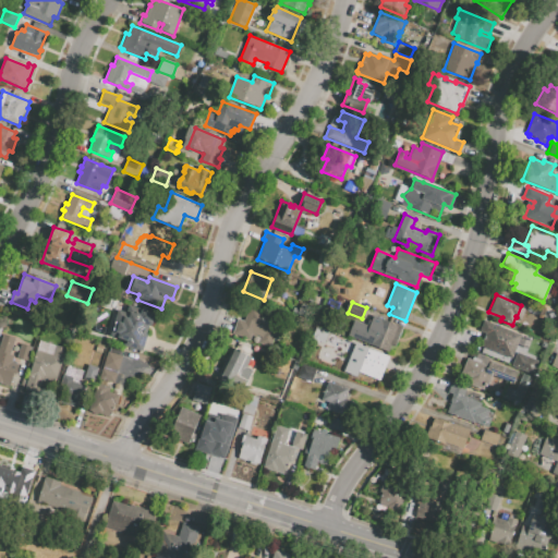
[(145,335),(147,336),(142,351),(123,346),(125,340),(110,335),(119,310),(125,312),(129,304),(155,313),(152,325),(149,325),(145,335)]
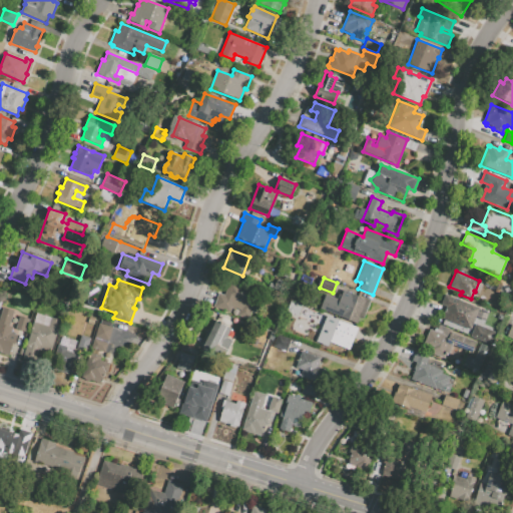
[(251,307),(247,319),(237,315),(238,310),(231,308),(230,313),(214,307),(218,293),(224,295),(229,281),(244,286),(242,291),(262,297),(258,309),(251,307)]
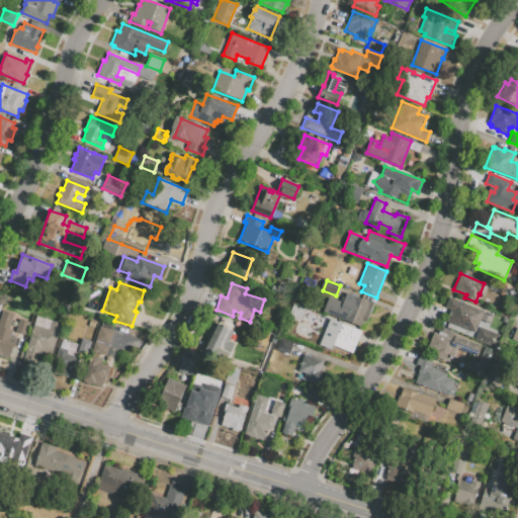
[(362,321),(360,327),(323,312),(329,297),(340,301),(342,297),(344,297),(346,292),(373,304),(366,322),(362,321)]
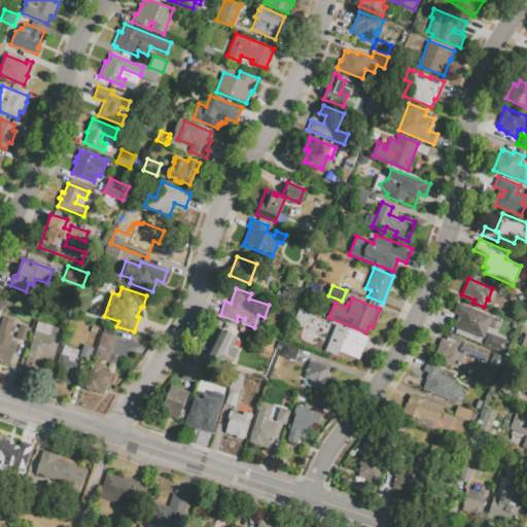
[(453,313),(457,303),(492,316),(483,339),(454,327),(456,322),(456,321),(456,320),(456,319),(457,318),(458,317),(459,315),(453,313)]
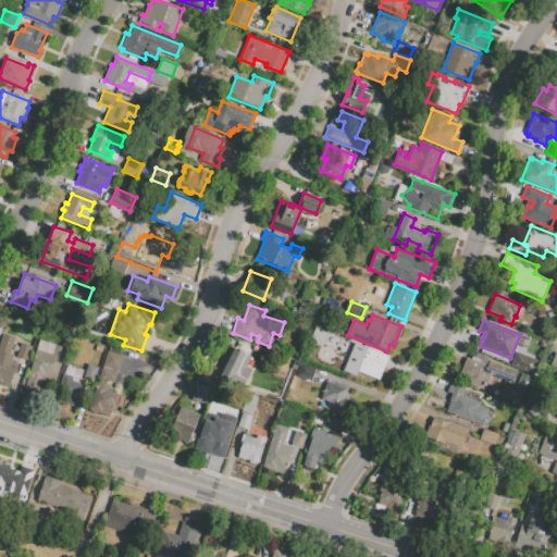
[(323,343),(319,341),(318,344),(309,341),(316,326),(327,331),(323,343)]
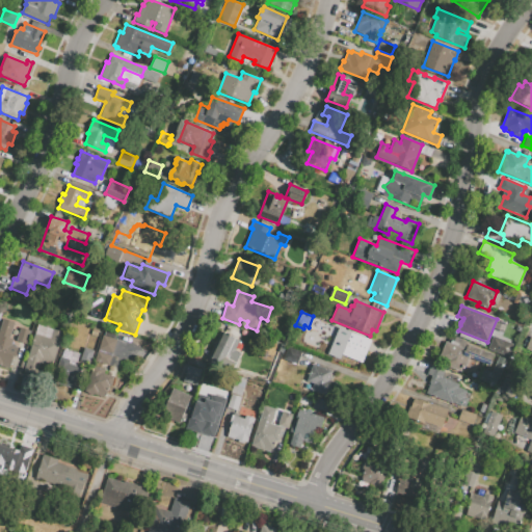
[(11,345),(18,347),(15,357),(12,357),(9,368),(0,364),(0,324),(2,318),(15,322),(9,338),(14,339),(11,345)]
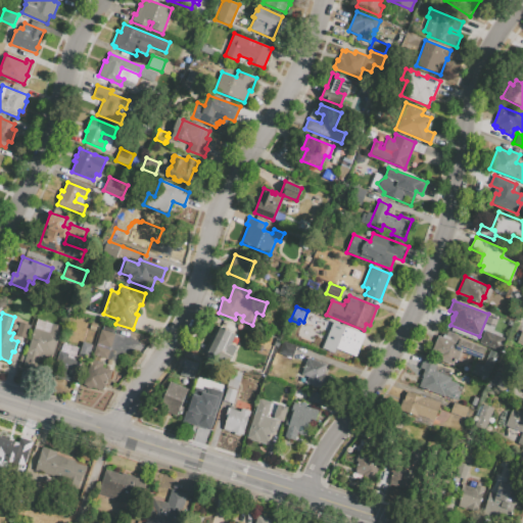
[(19,322),(29,325),(26,338),(15,336),(19,322)]
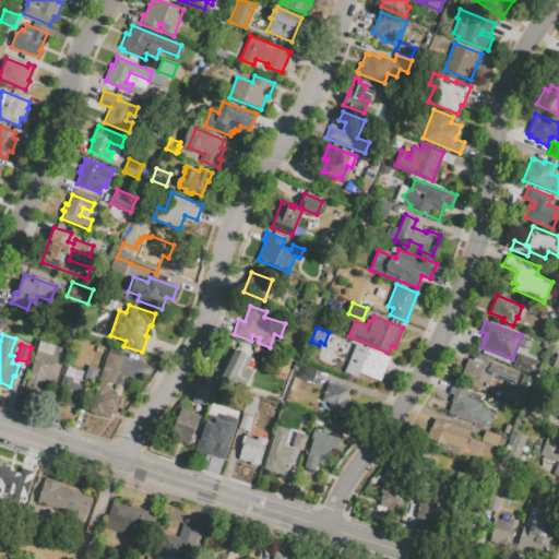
[(390,357),(380,381),(359,372),(357,377),(345,372),(355,344),(368,348),(366,357),(369,358),(372,351),(390,357)]
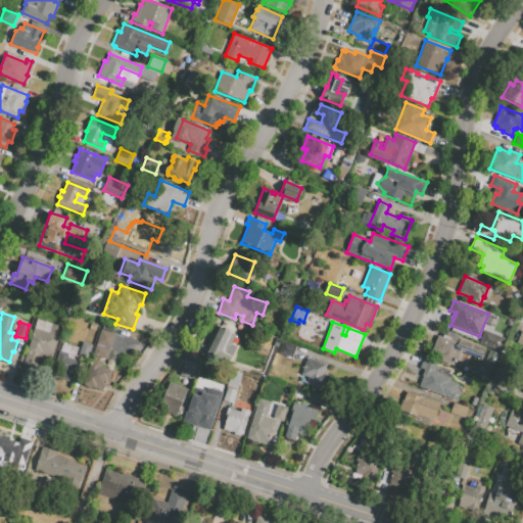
[(52,323),(62,327),(51,360),(41,357),(36,370),(22,366),(35,328),(49,333),(52,323)]
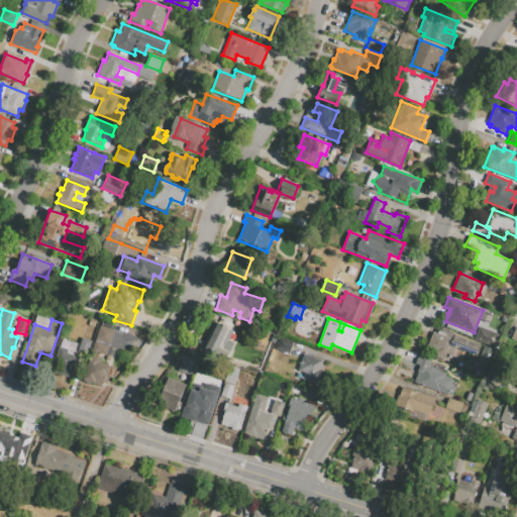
[(113,330),(101,326),(102,321),(115,325),(113,330)]
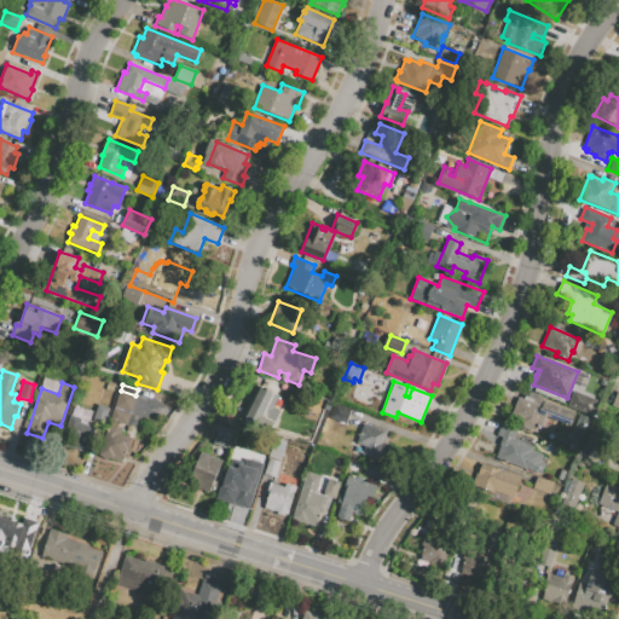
[(259,386),(272,392),(261,417),(275,424),(271,433),(244,420),(259,386)]
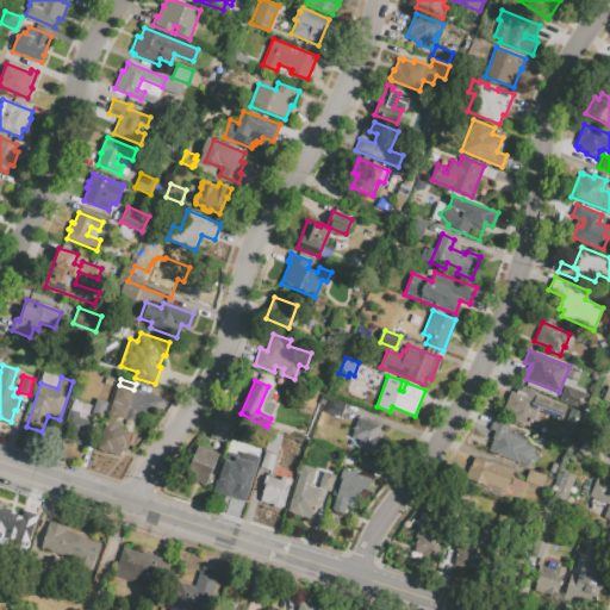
[(118,385),(119,385),(134,390),(129,406),(113,402),(118,385)]
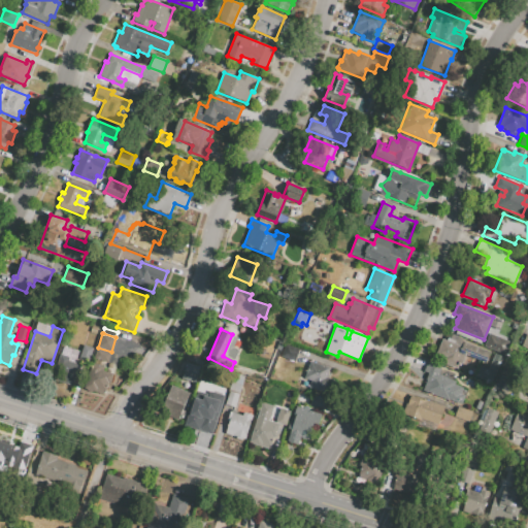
[(484,347),(489,333),(509,341),(504,355),(484,347)]
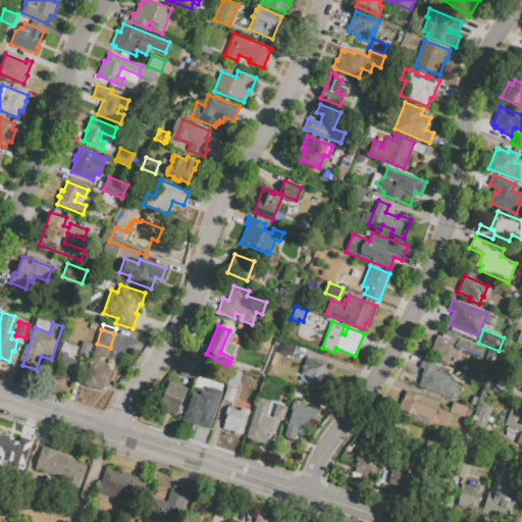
[(447,330),(460,335),(459,338),(484,348),(480,359),(460,351),(456,362),(454,361),(452,365),(435,358),(437,353),(430,351),(436,335),(444,337),(447,330)]
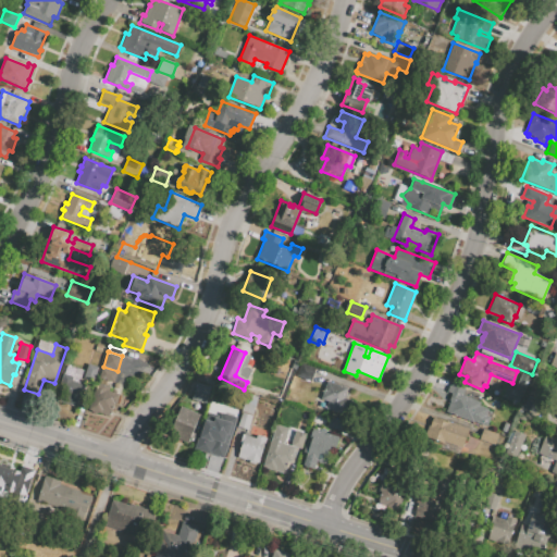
[(88,363),(98,367),(94,382),(84,379),(88,363)]
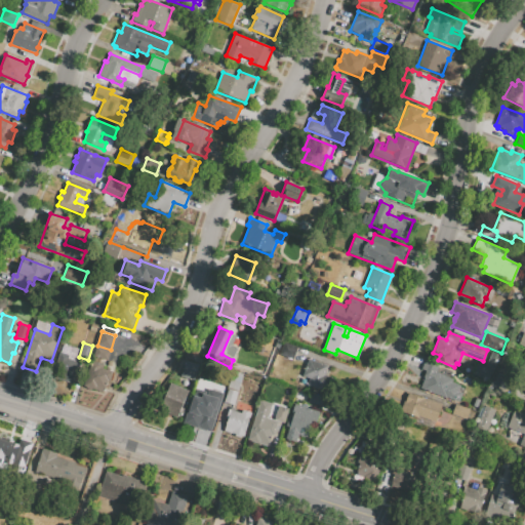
[(96,347),(111,352),(108,360),(93,356),(96,347)]
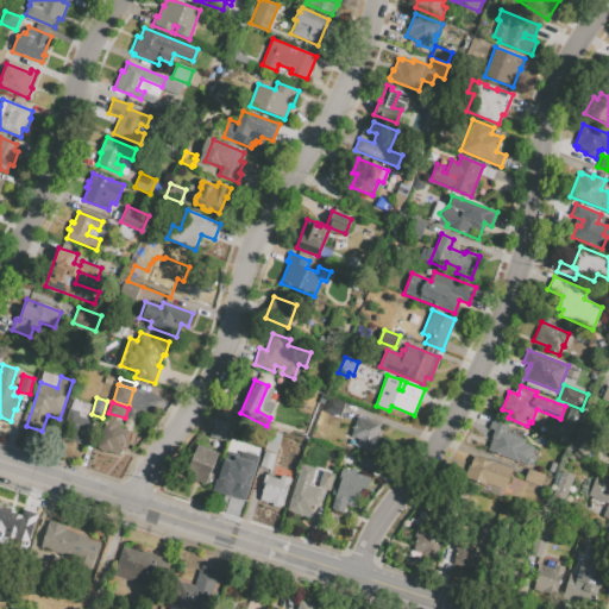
[(79,416),(87,419),(88,415),(92,416),(83,445),(60,438),(69,408),(80,412),(79,416)]
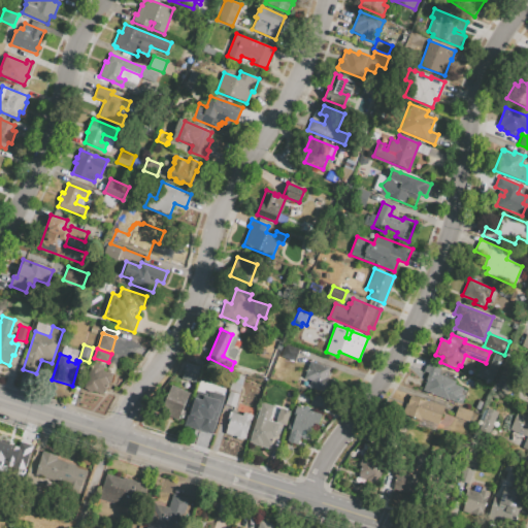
[(502,357),(493,384),(475,377),(480,366),(489,369),(494,354),(502,357)]
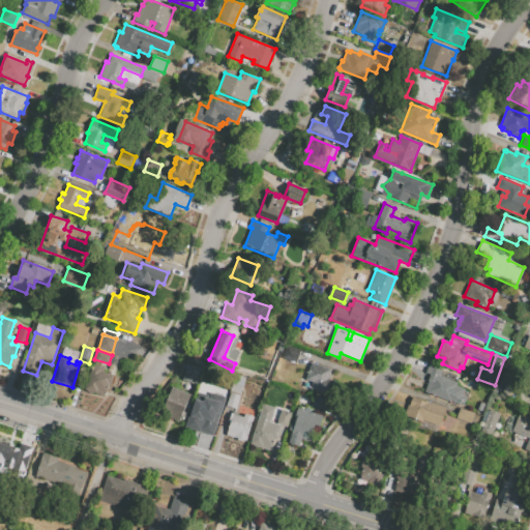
[(313,382),(306,380),(312,362),(331,369),(327,379),(333,380),(330,389),(327,388),(326,394),(311,388),(313,382)]
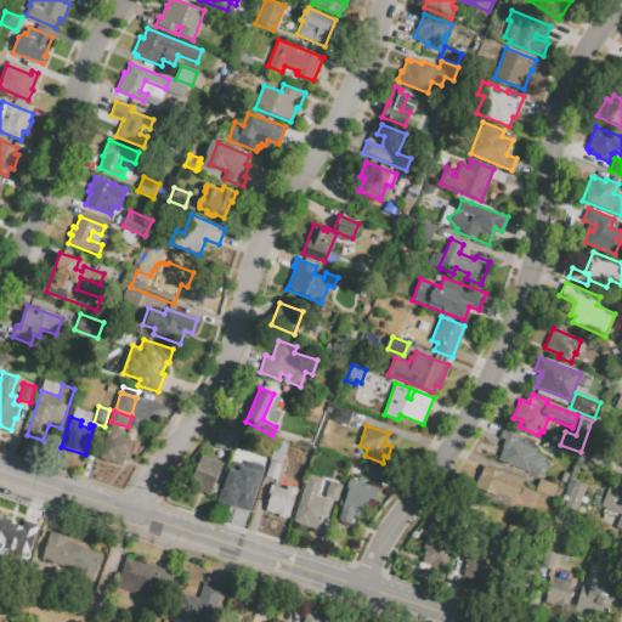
[(502,447),(496,445),(503,427),(519,434),(516,441),(537,450),(529,473),(497,461),(502,447)]
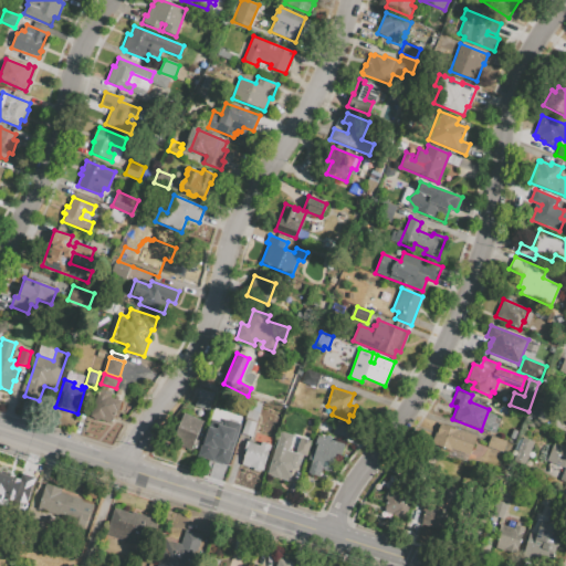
[(118,411),(115,410),(112,422),(91,416),(98,389),(111,392),(109,397),(115,399),(116,397),(118,397),(118,400),(122,401),(118,411)]
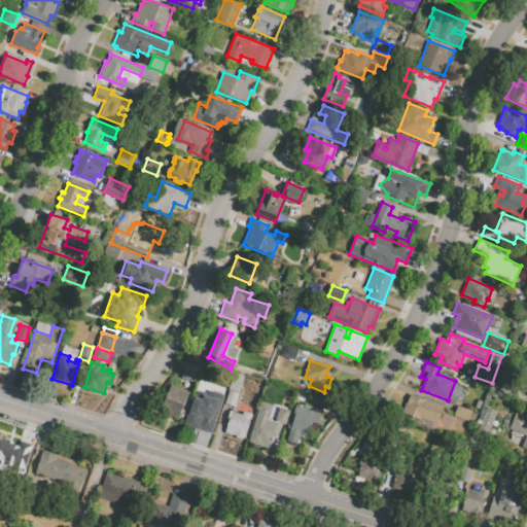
[(185,362),(199,366),(194,382),(180,378),(185,362)]
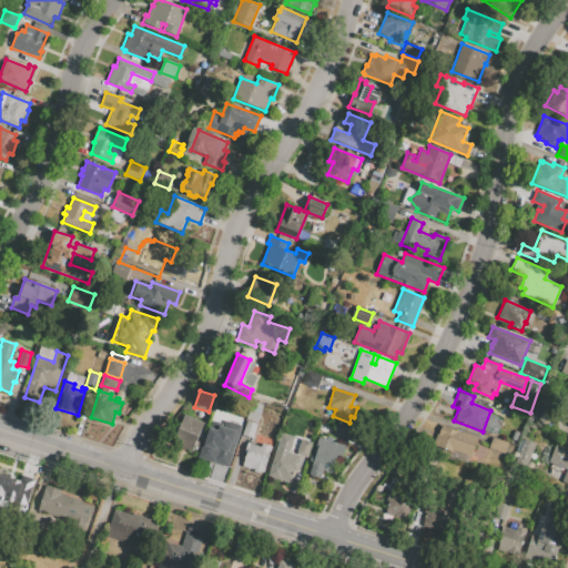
[(533,416),(538,404),(551,409),(547,422),(533,416)]
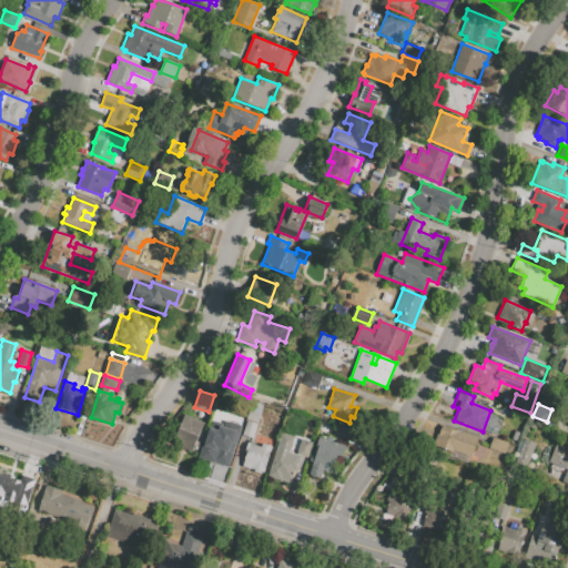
[(221,460),(199,454),(212,414),(224,417),(221,430),(233,435),(227,449),(224,448),(221,460)]
